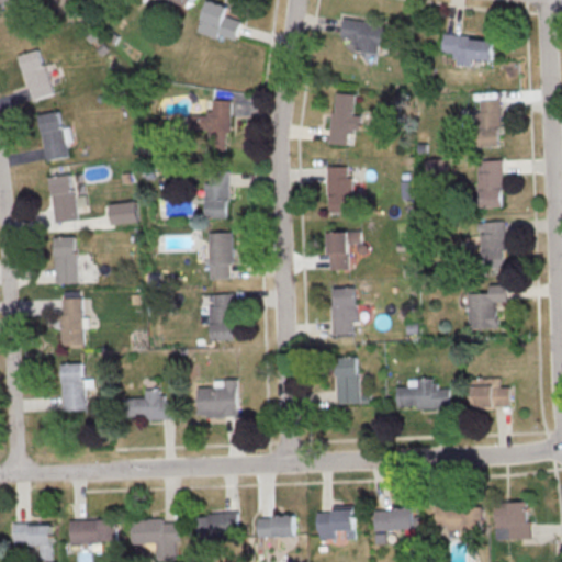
[(208,0),(198,32),(221,38),(222,35),(235,40),(242,20),(226,15),(229,6),(210,0),(208,0)]
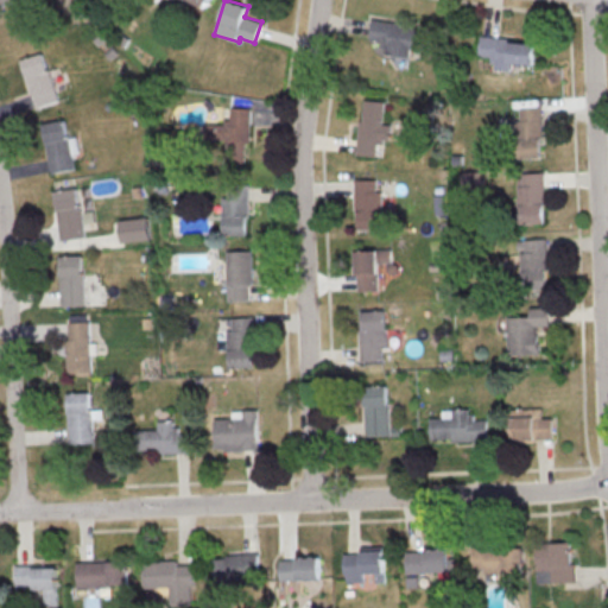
[(410,48),(423,50),(425,26),(372,20),(369,39),(382,40),(381,51),(410,55),(410,48)]
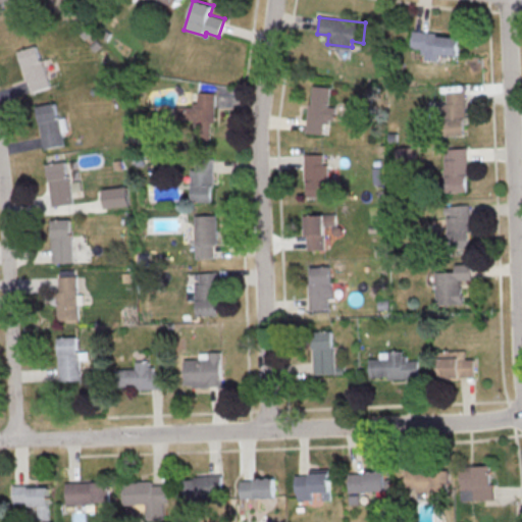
[(460,35),(412,33),(411,48),(423,49),(422,60),(437,60),(438,54),(459,55),(460,35)]
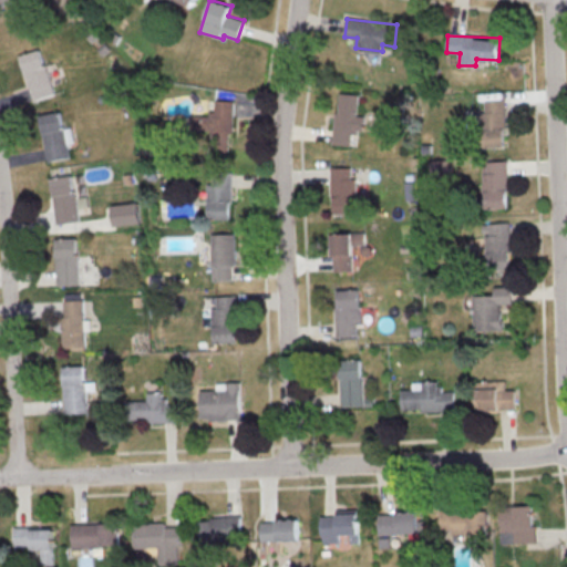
[(19,55),(33,101),(54,94),(40,49),(19,55)]
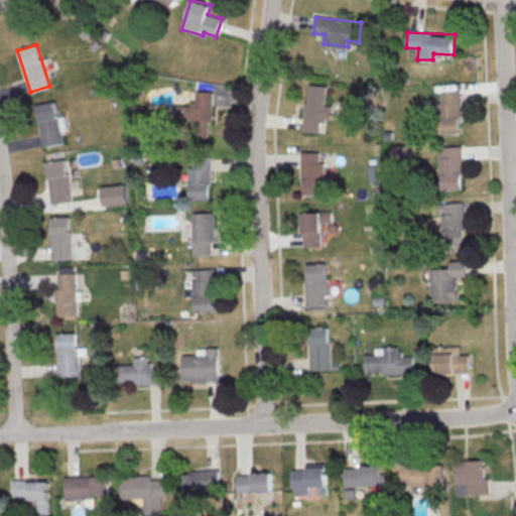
[(325,105),(326,85),(305,84),(303,131),(318,132),(319,120),(330,121),(331,105),(325,105)]
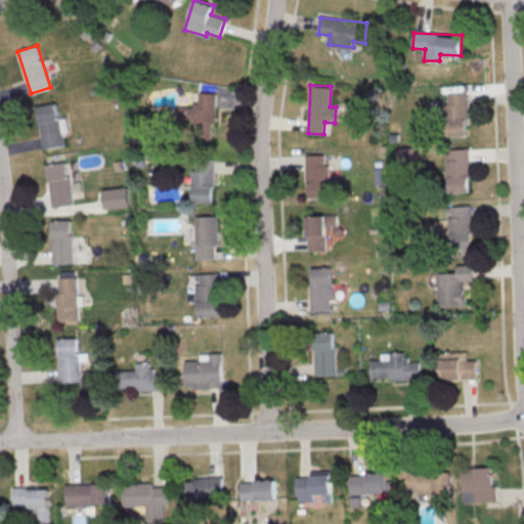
[(467,135),(466,91),(445,92),(446,136),(467,135)]
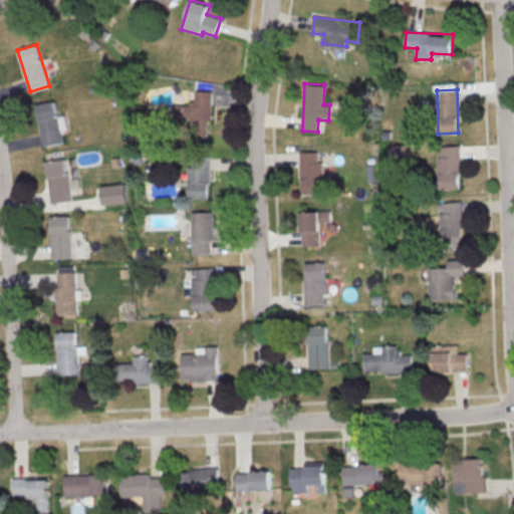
[(211,91),(195,90),(194,99),(189,99),(188,104),(177,103),(176,124),(188,124),(188,135),(209,135),(211,91)]
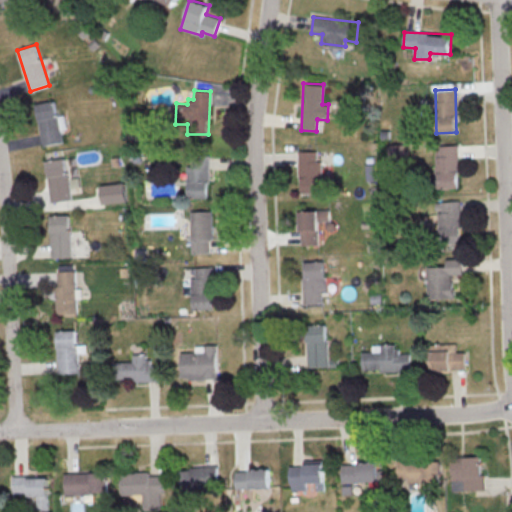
[(43,146),(63,142),(61,130),(67,128),(64,114),(58,116),(54,100),(34,104),(43,146)]
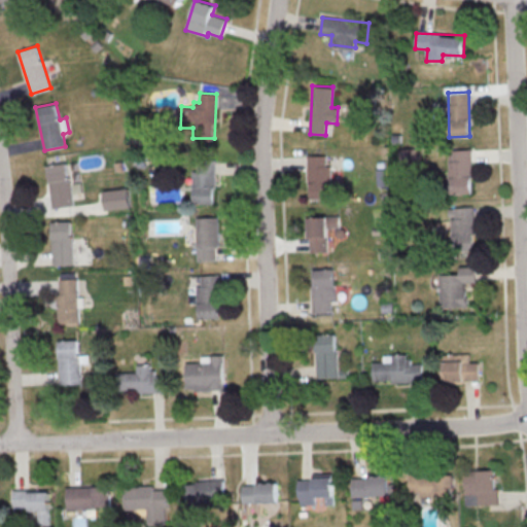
[(470,147),(448,148),(449,194),(471,192),(470,147)]
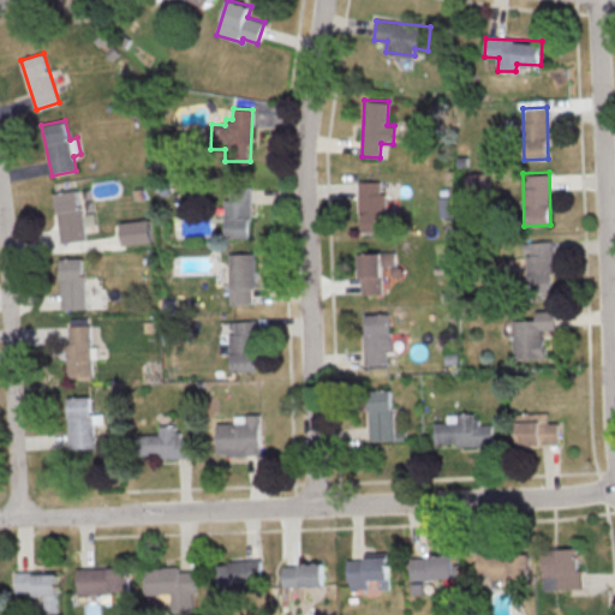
[(485,173),(465,174),(465,196),(485,196),(485,173)]
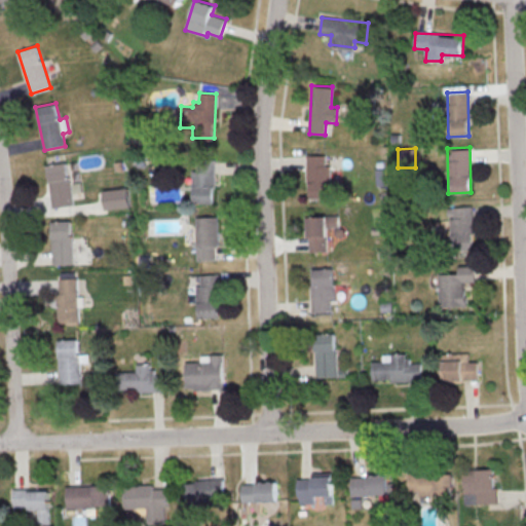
[(307,199),(331,198),(330,164),(325,164),(325,154),(306,155),(307,199)]
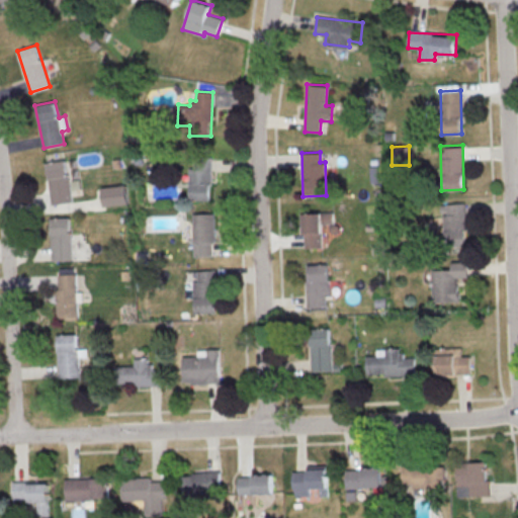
[(52,204),(73,201),(72,195),(82,194),(80,178),(69,180),(66,160),(47,162),(52,204)]
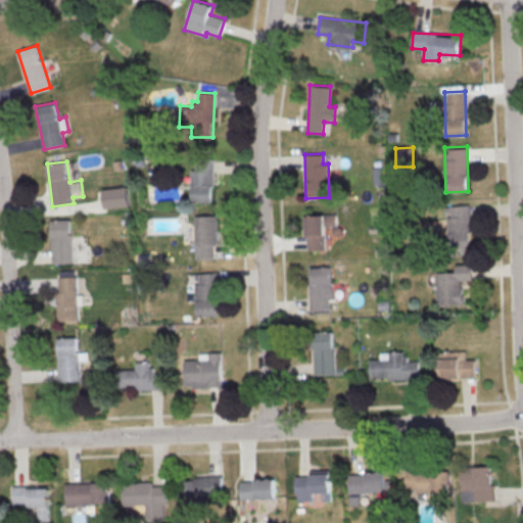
[(191,201),(214,201),(212,161),(191,162),(191,201)]
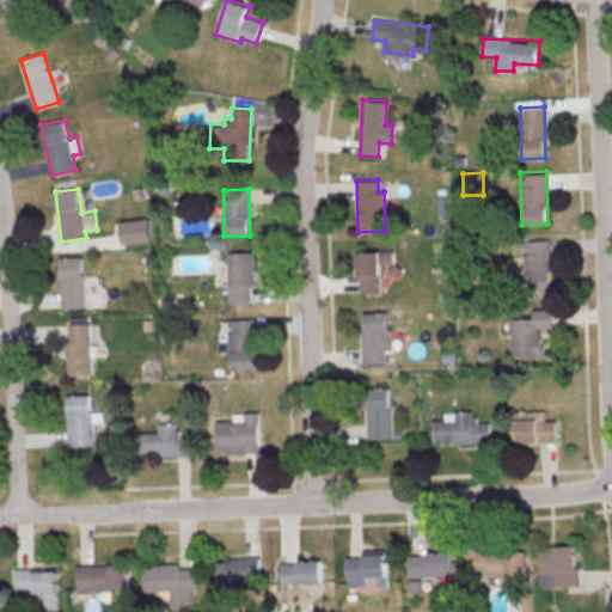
[(122,243),(151,242),(150,219),(121,220),(122,243)]
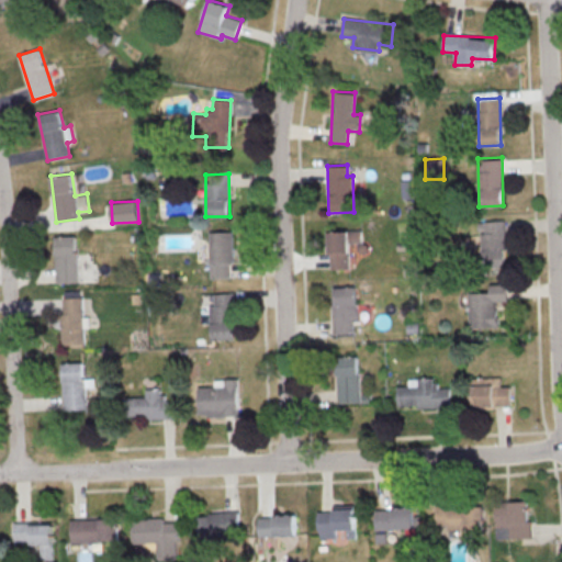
[(505,266),(504,221),(480,221),(481,267),(505,266)]
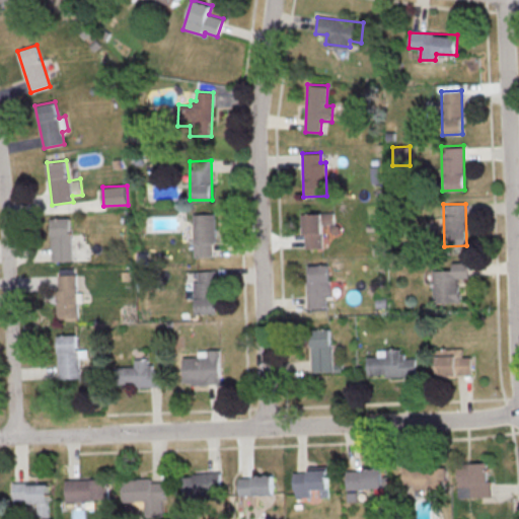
[(304,248),(322,247),(321,213),(303,214),(304,248)]
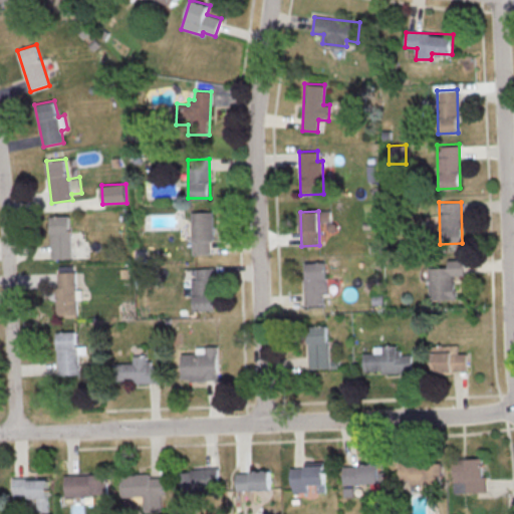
[(211,212),(191,212),(192,254),(212,254),(211,212)]
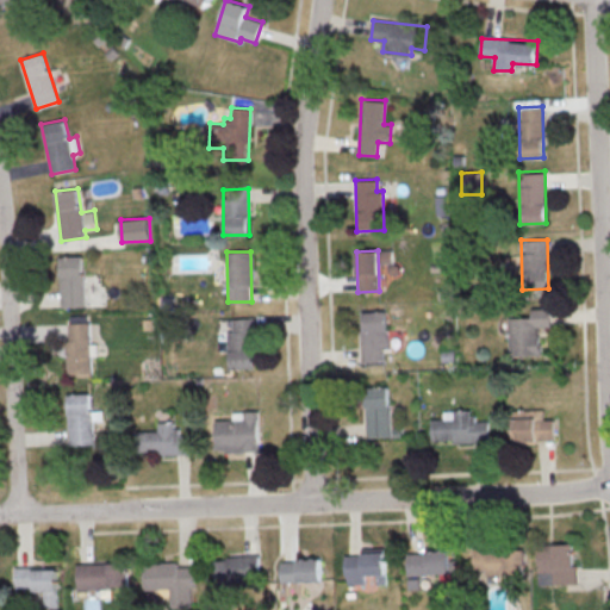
[(61,307),(85,306),(83,256),(60,256),(61,307)]
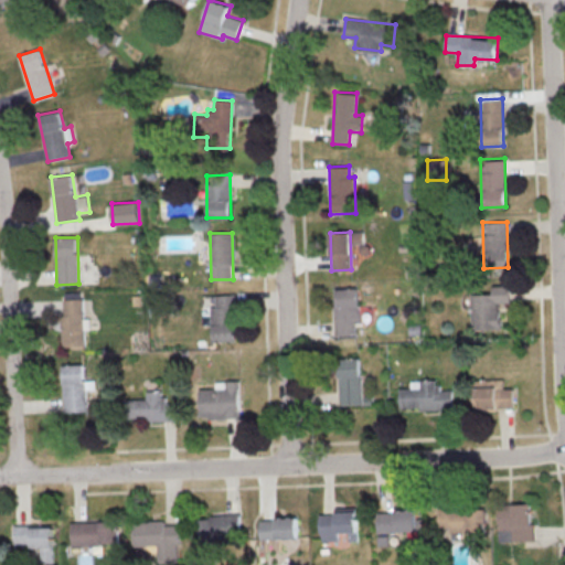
[(469,295),(470,330),(500,329),(499,302),(510,302),(509,285),(491,285),(491,294),(469,295)]
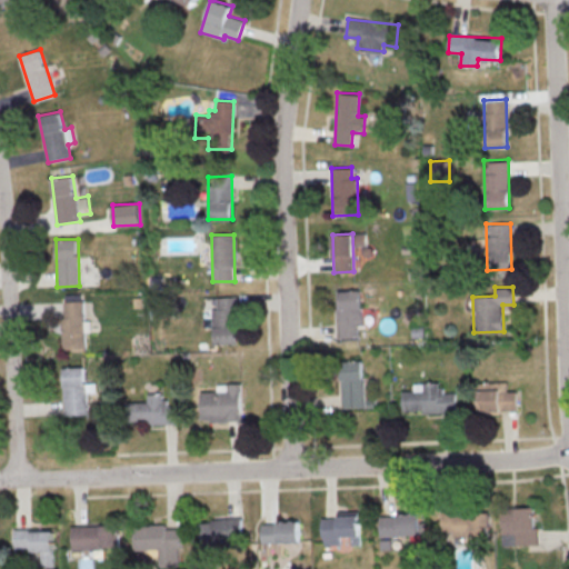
[(338,338),(358,337),(357,326),(361,326),(360,290),(337,291),(338,338)]
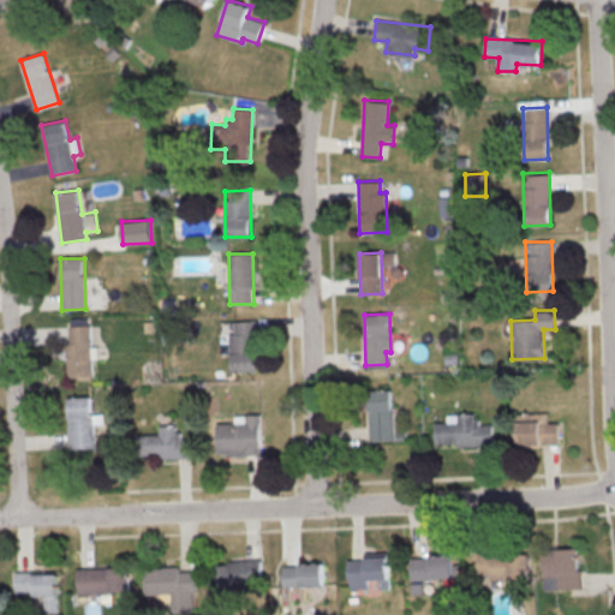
[(256,371),(255,320),(234,321),(234,334),(230,334),(231,372),(256,371)]
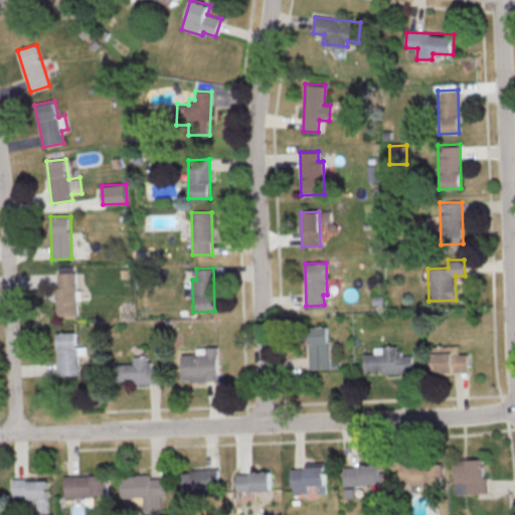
[(75,272),(58,273),(58,285),(54,285),(55,320),(77,319),(75,272)]
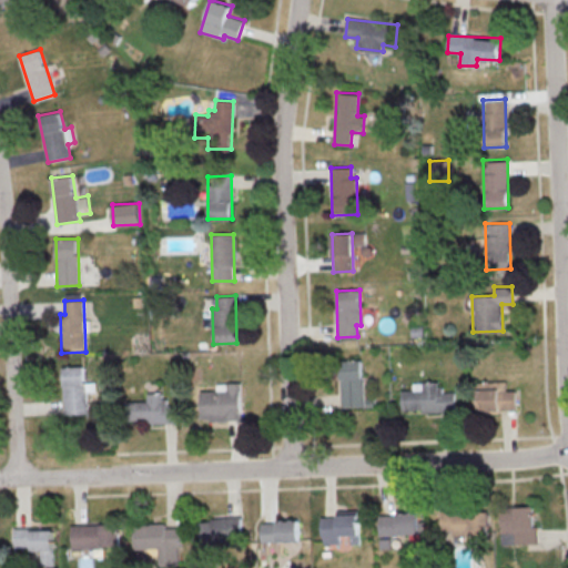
[(362,359),(338,361),(340,407),(363,406),(362,359)]
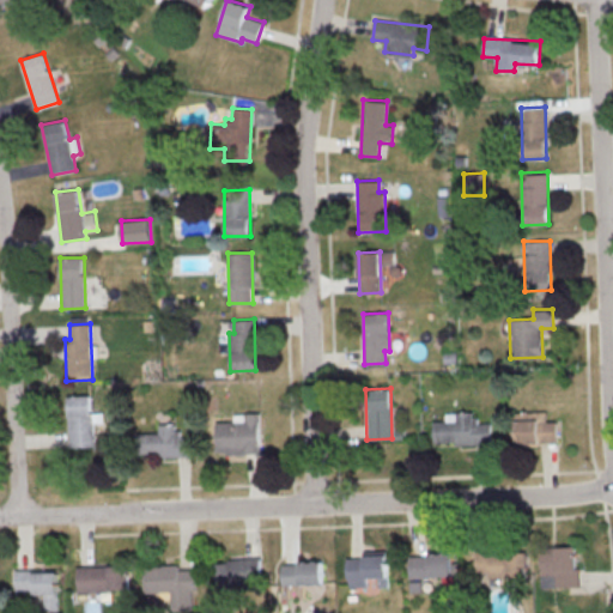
[(432,422),(434,444),(491,443),(490,423),(475,423),(474,412),(445,413),(445,420),(432,422)]
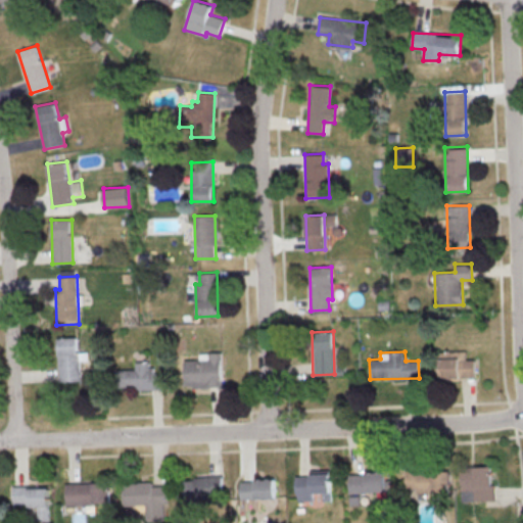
[(184,360),(185,387),(222,386),(221,352),(199,352),(199,360),(184,360)]
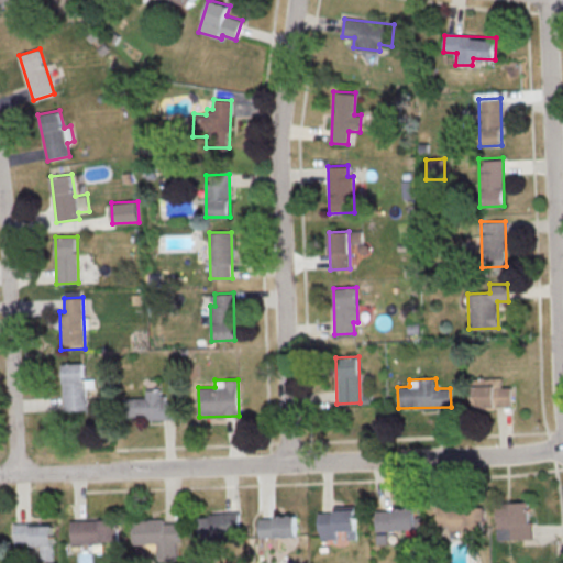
[(474,408),(512,407),(511,386),(501,386),(501,379),(488,379),(489,385),(473,385),(474,408)]
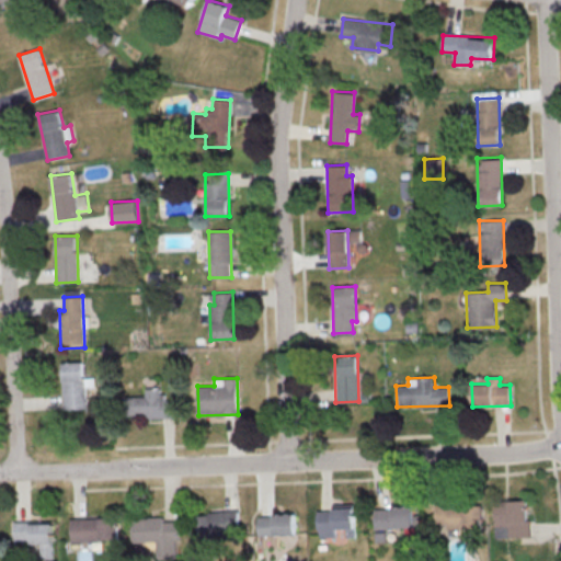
[(175,416),(174,399),(162,399),(161,388),(145,388),(145,396),(123,397),(123,418),(175,416)]
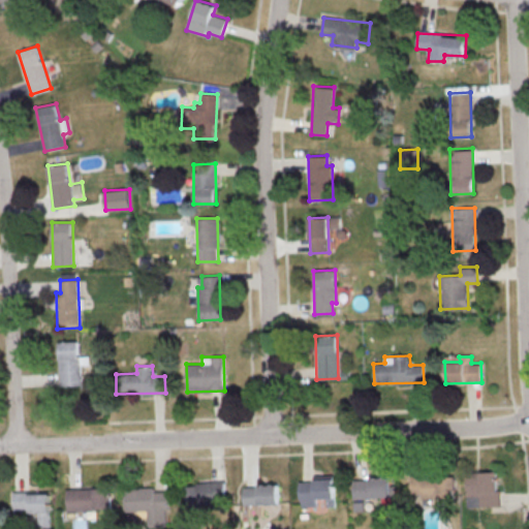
[(467,507),(498,506),(497,471),(466,472),(467,507)]
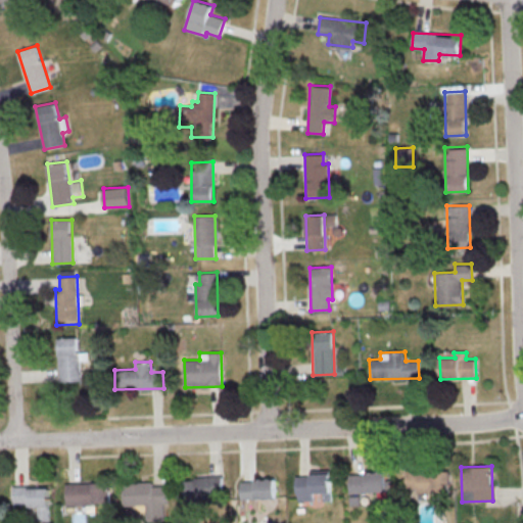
[(406,491),(449,491),(449,468),(406,469),(406,491)]
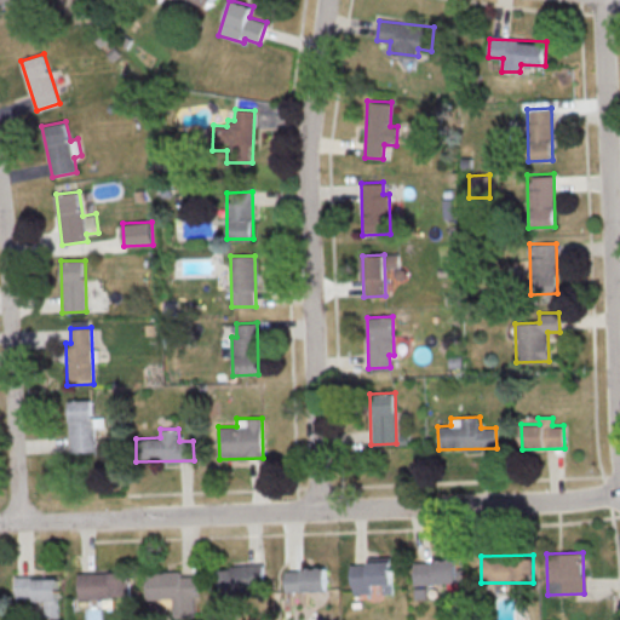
[(392,584),(391,558),(368,558),(368,563),(350,564),(351,593),(371,592),(371,585),(392,584)]
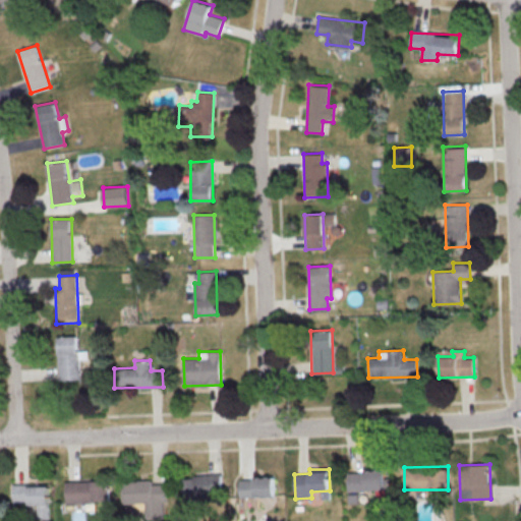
[(384,470),(347,471),(348,490),(384,489),(384,470)]
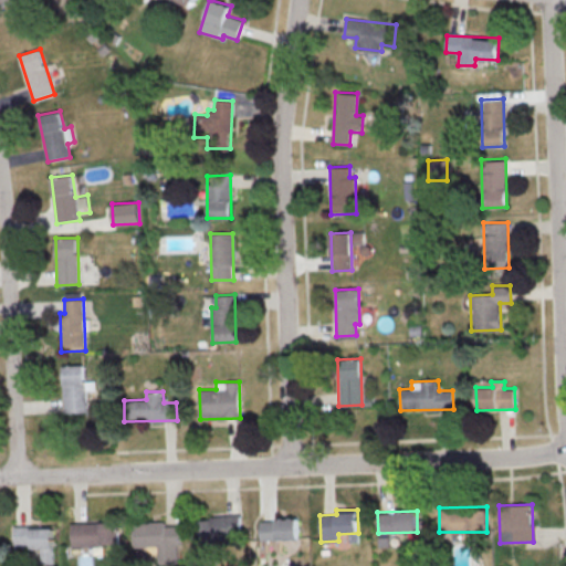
[(194,543),(230,541),(230,532),(240,531),(239,515),(192,517),(194,543)]
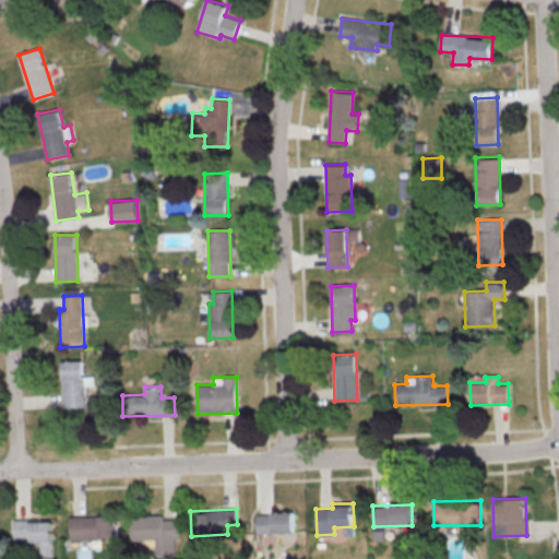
[(257,513),(257,534),(294,533),(294,512),(257,513)]
